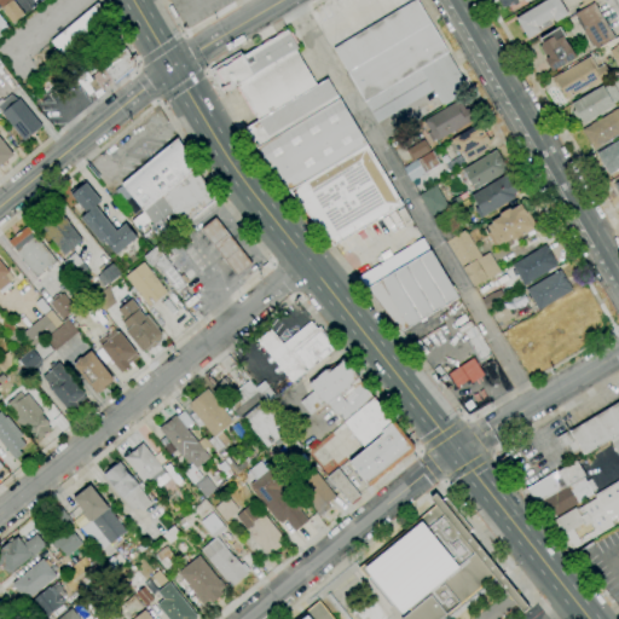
[(12,24),(0,9),(1,7),(0,5),(0,0),(12,0),(24,15),(12,24)]
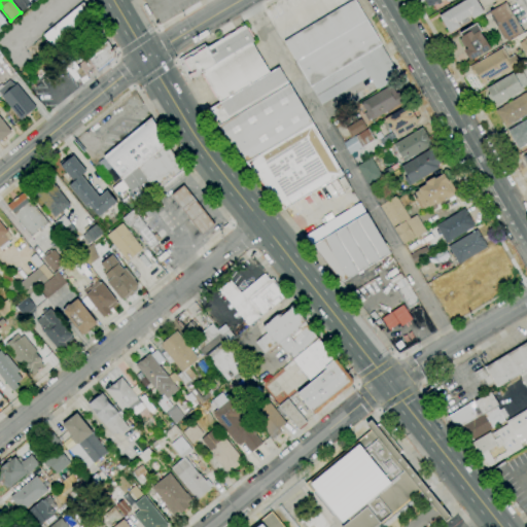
[(311,88),(284,42),(354,0),(381,44),(311,88)]
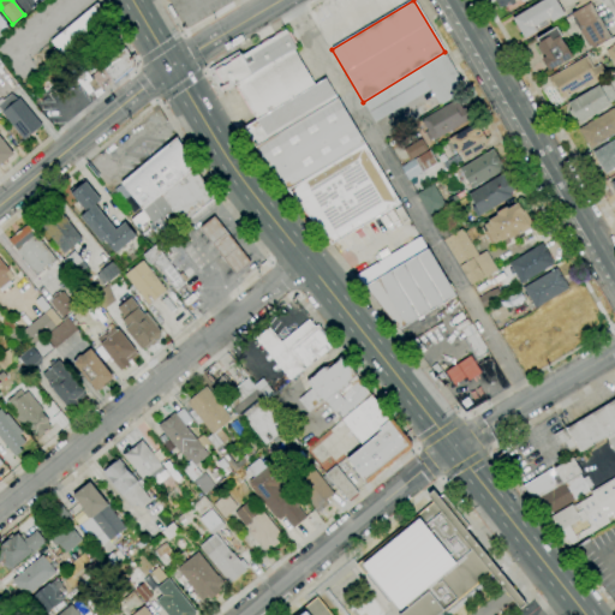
[(525,40),(512,19),(542,0),(555,0),(565,15),(553,23),(549,18),(535,27),(537,31),(525,40)]
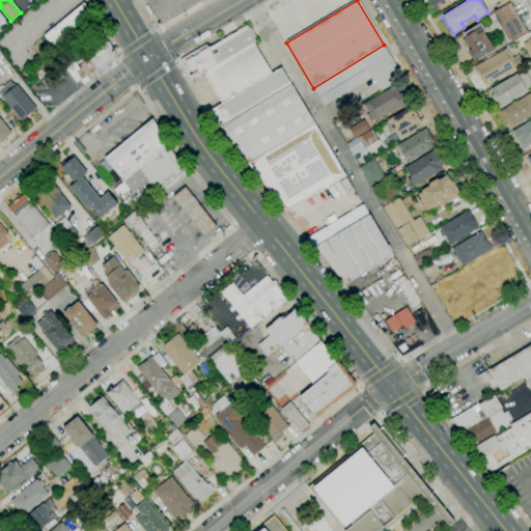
[(512,0),(497,9),(495,5),(500,2),(498,0),(512,0)]
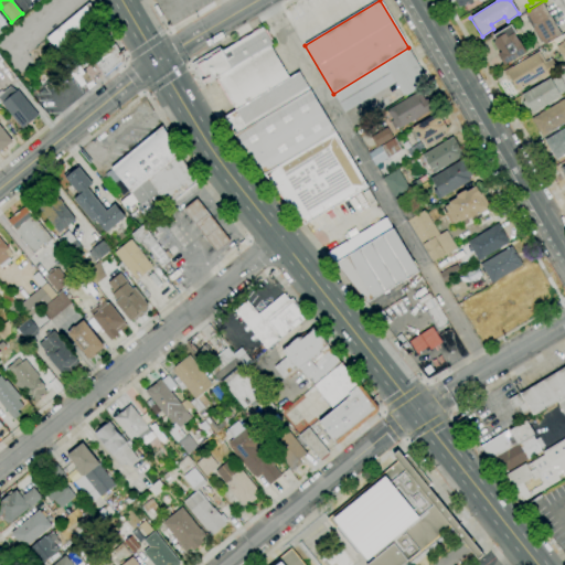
[(544,45),(543,42),(541,43),(525,17),(526,16),(525,13),(542,2),(562,34),(544,45)]
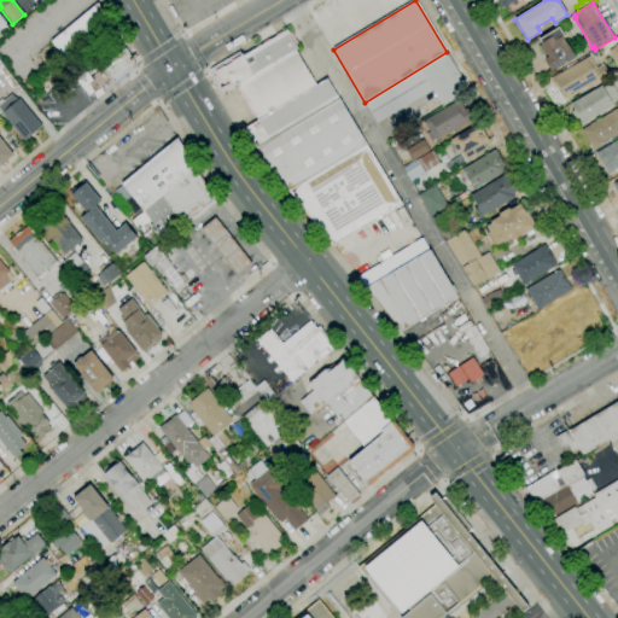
[(106,19),(62,56),(51,42),(98,4),(106,19)]
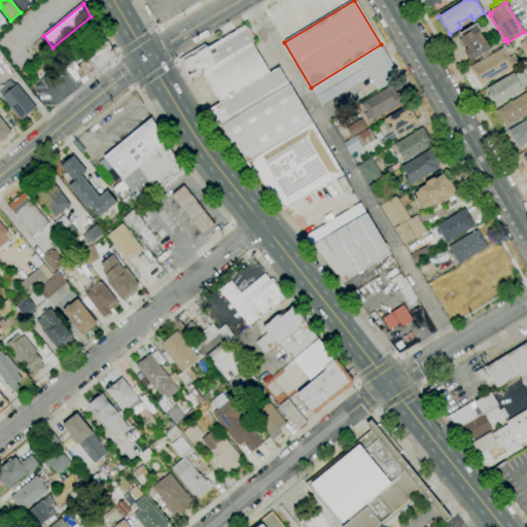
[(90,53),(84,47),(75,32),(93,20),(105,39),(90,53)]
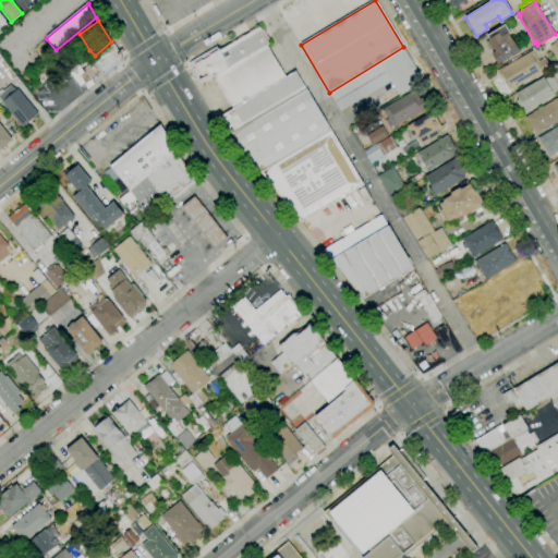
[(0,24),(2,27),(7,24),(10,27),(0,35),(0,24)]
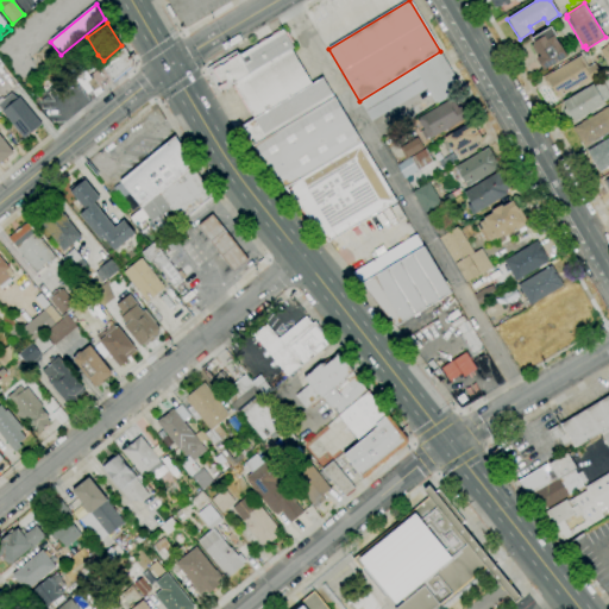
[(253,119),(232,83),(219,92),(205,69),(236,51),(238,54),(283,26),(294,43),(292,44),(294,48),(290,50),(311,85),(253,119)]
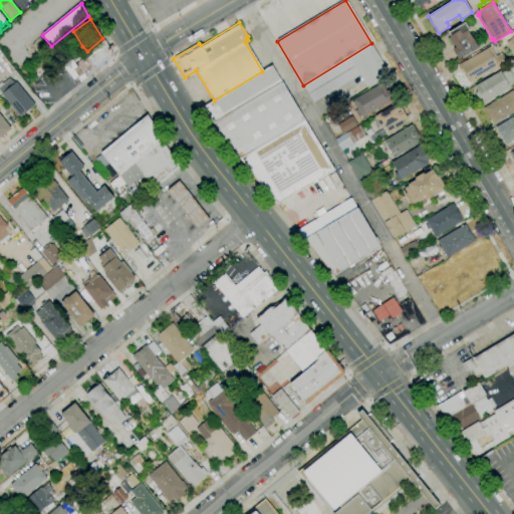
[(459,59),(453,49),(456,48),(453,43),(451,44),(448,39),(452,37),(449,32),(465,23),(470,31),(469,32),(478,48),(459,59)]
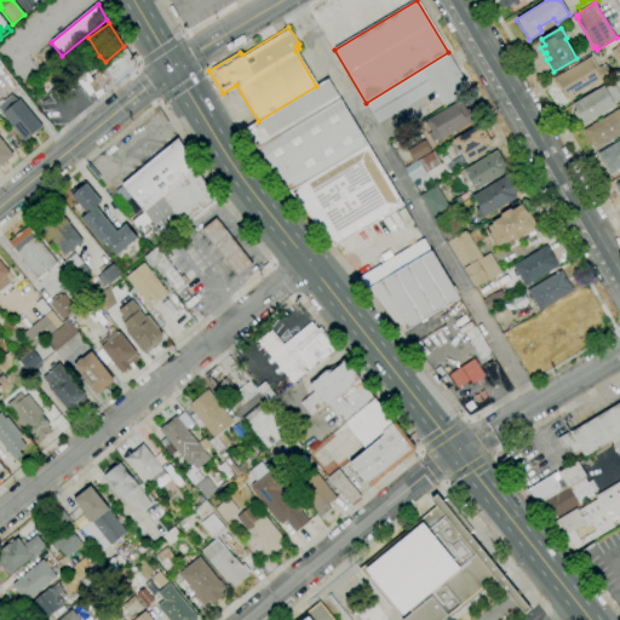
[(619,69),(609,51),(616,47),(616,46),(619,44),(619,69)]
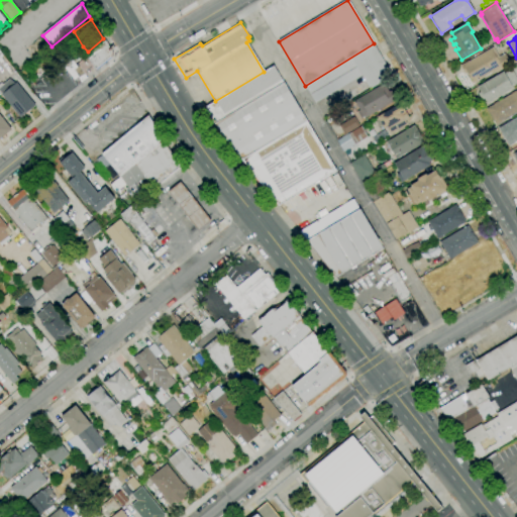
[(79,78),(73,70),(77,68),(75,65),(77,64),(87,56),(105,40),(111,52),(109,58),(95,69),(94,67),(85,75),(85,74),(79,78)]
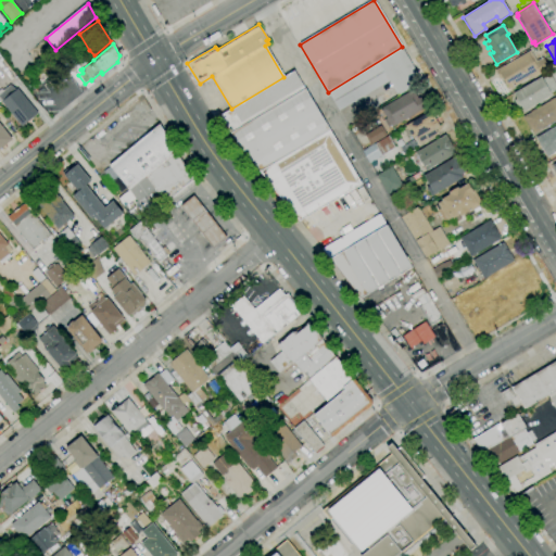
[(339,111),(328,92),(402,49),(421,81),(397,96),(389,81),(339,111)]
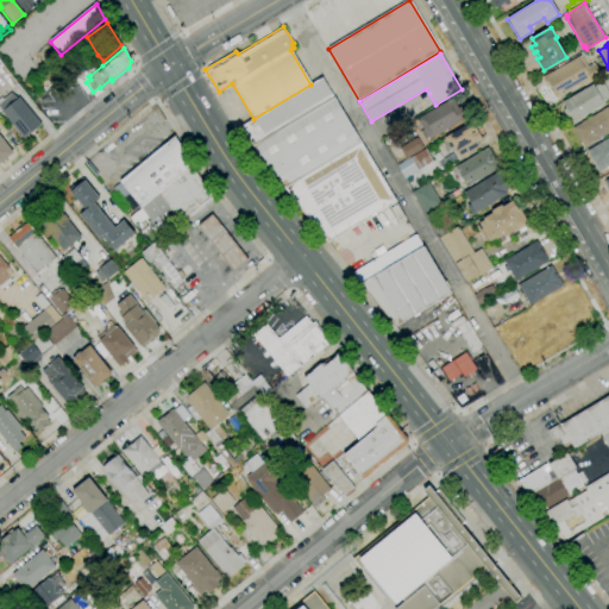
[(558,99),(550,86),(548,87),(542,79),(581,56),(588,67),(595,63),(602,75),(586,85),(585,82),(558,99)]
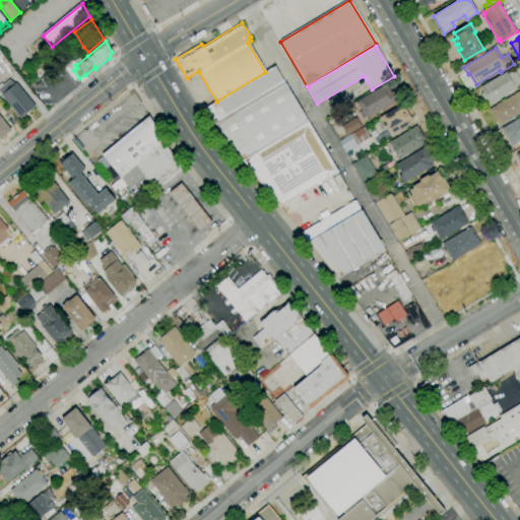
[(74,64),(71,59),(79,52),(83,57),(74,64)]
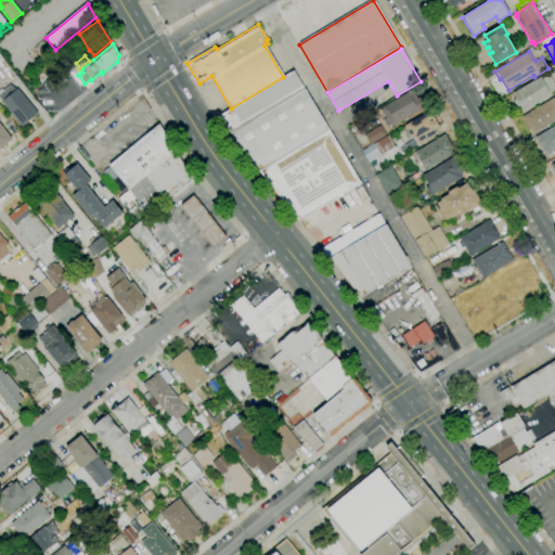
[(283,77),(294,72),(304,88),(229,132),(220,116),(231,108),(283,77)]
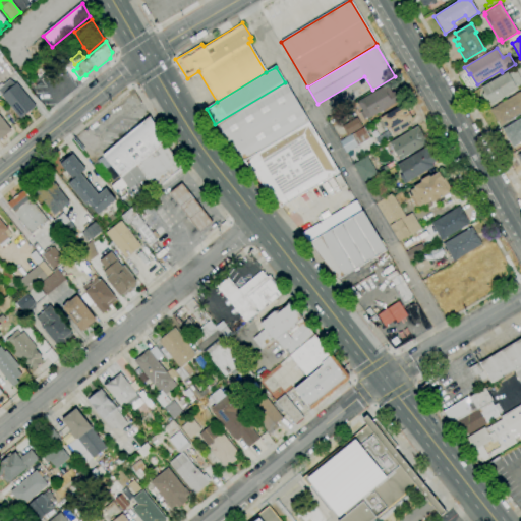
[(490,104),(487,100),(485,101),(481,95),(484,93),(481,88),(507,72),(508,73),(516,69),(520,77),(520,84),(516,88),(517,89),(490,104)]
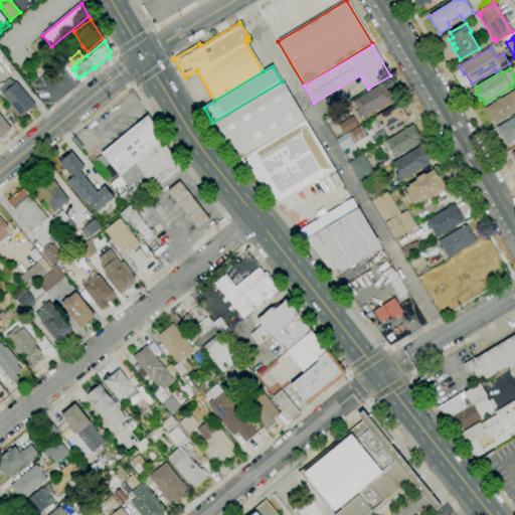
[(19,118),(1,95),(2,94),(0,91),(0,84),(9,78),(14,83),(16,82),(35,106),(19,118)]
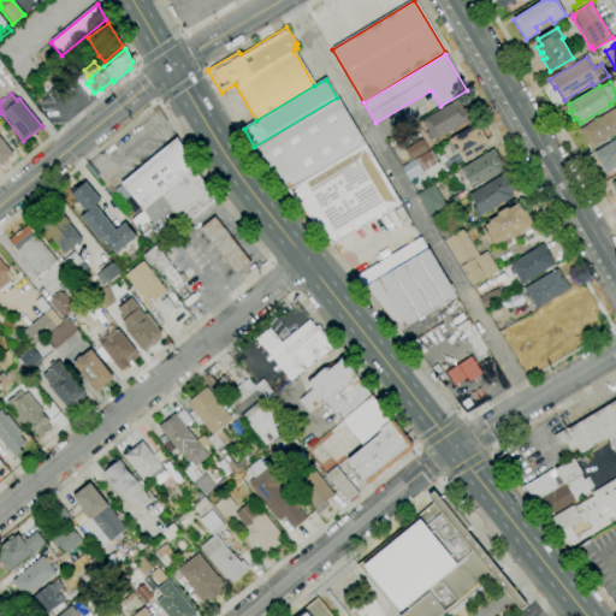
[(288,189),(262,158),(255,148),(338,99),(365,143),(288,189)]
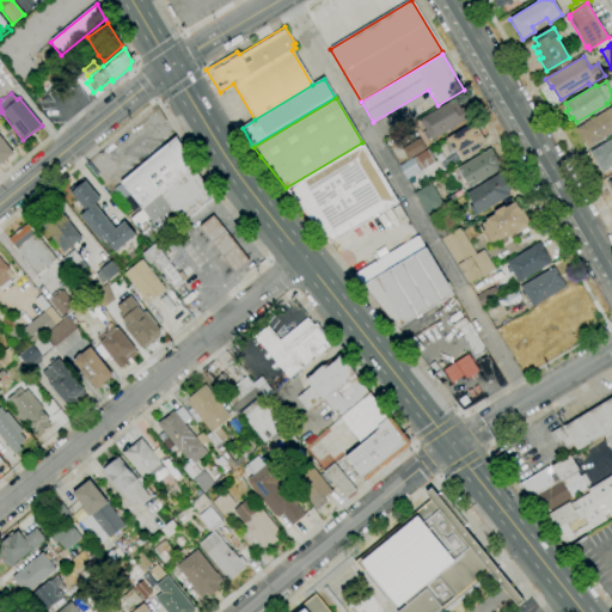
[(432,141),(430,139),(427,140),(422,133),(426,130),(418,120),(454,99),(460,109),(463,106),(470,118),(432,141)]
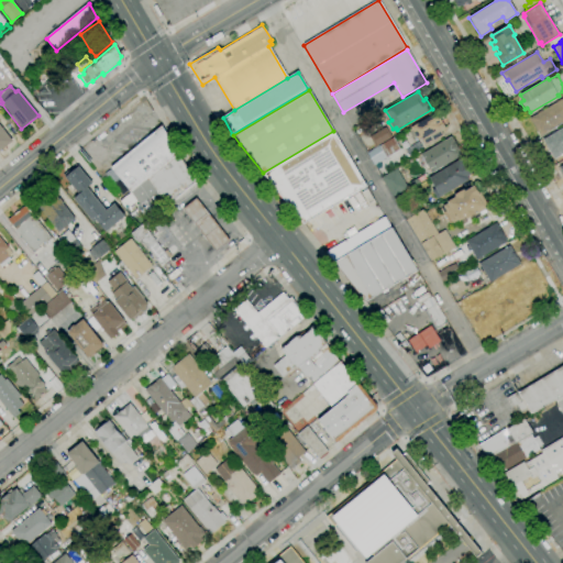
[(562,122),(540,136),(529,119),(537,113),(541,110),(541,111),(556,102),(555,101),(561,99),(562,98),(562,122)]
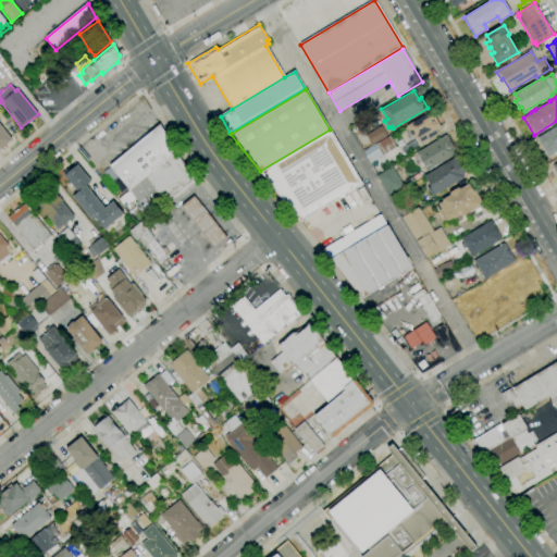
[(420,147),(416,139),(415,140),(411,136),(408,138),(403,128),(431,111),(441,127),(435,131),(438,135),(420,147)]
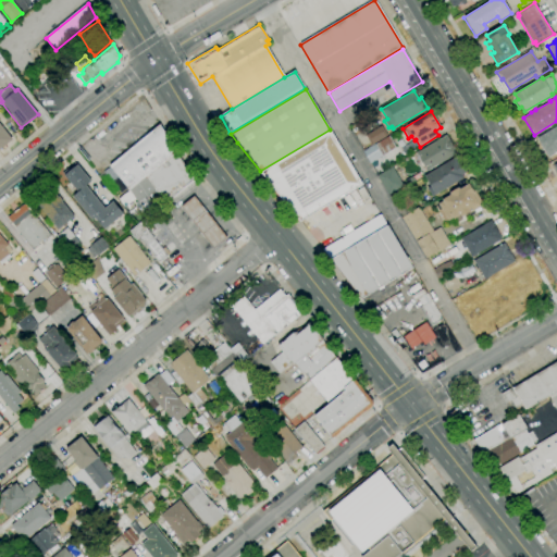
[(0,148),(0,125),(12,139),(0,148)]
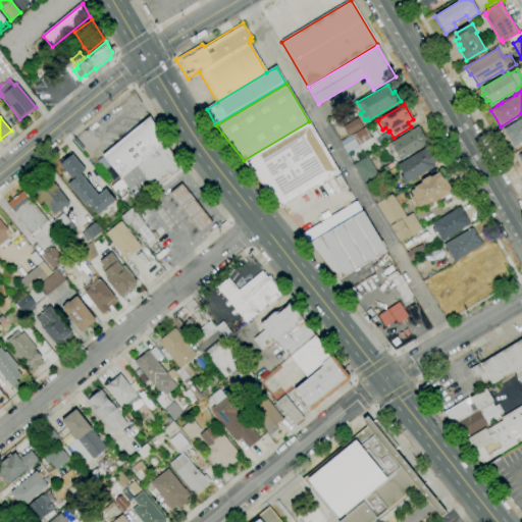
[(165,143),(138,164),(121,178),(119,176),(113,181),(97,161),(103,156),(103,155),(150,117),(165,143)]
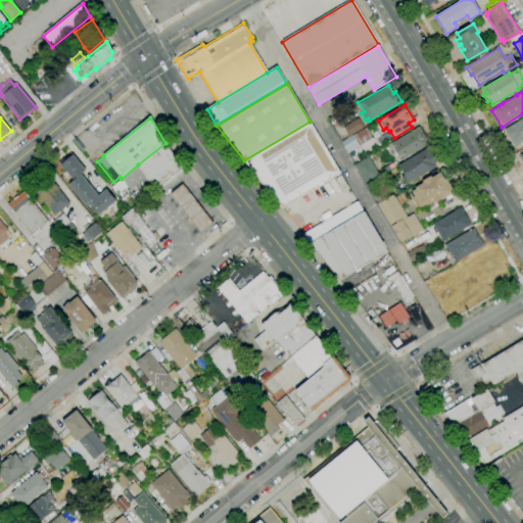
[(522,144),(515,149),(504,130),(522,117),(522,144)]
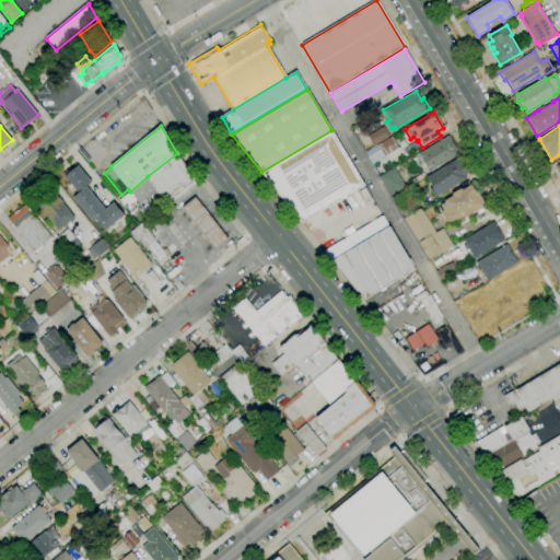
[(373,146),(368,136),(384,127),(389,137),(373,146)]
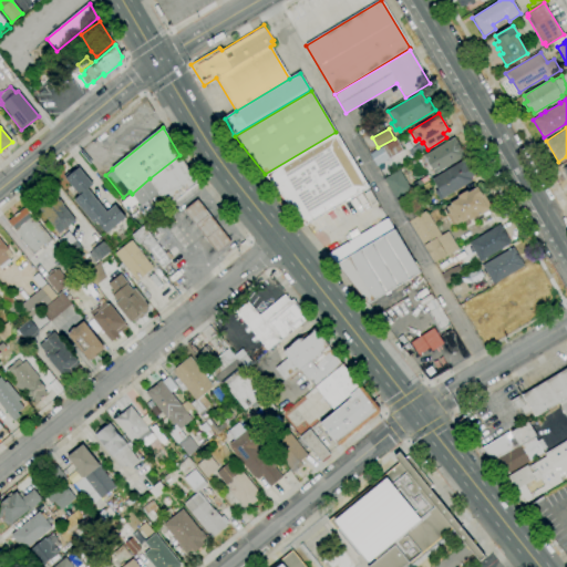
[(306,226),(266,175),(337,133),(369,188),(306,226)]
